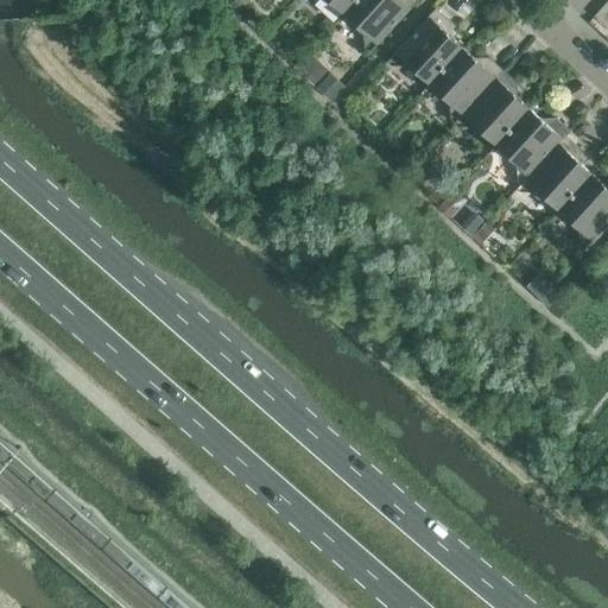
[(329,0),(343,13),(355,0),(329,0)]
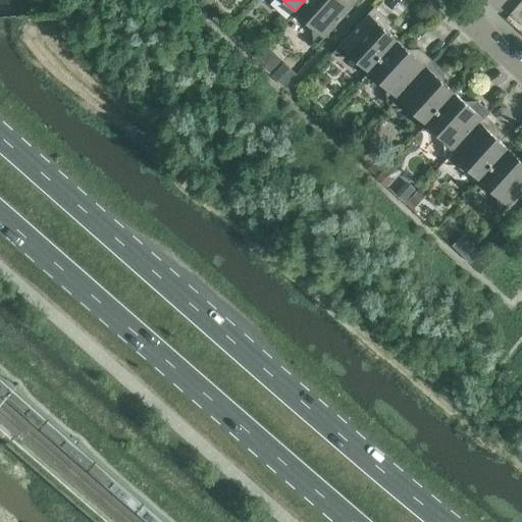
[(305,0),(295,11),(317,32),(313,36),(313,43),(316,45),(317,46),(359,0),(358,0),(305,0)]
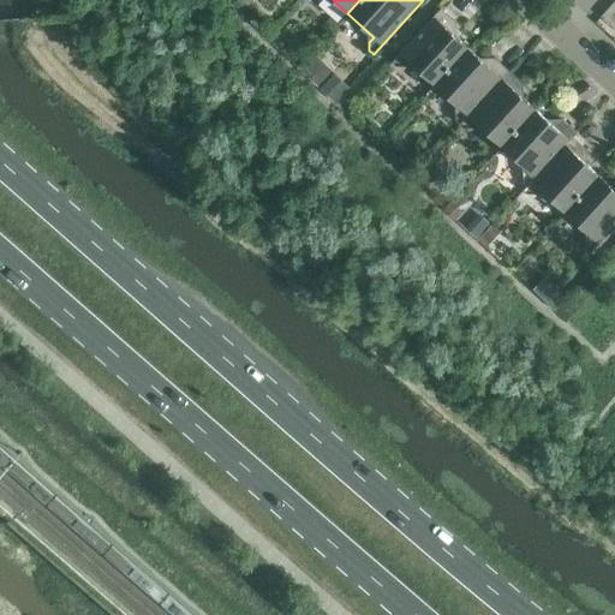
[(614,3),(601,17),(614,29),(614,3)]
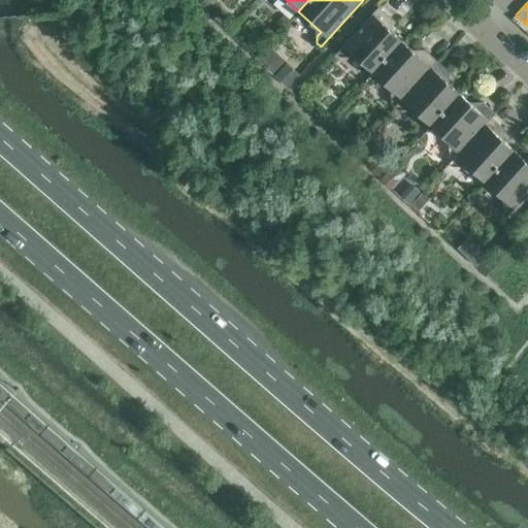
[(378,7),(336,54),(337,55),(340,57),(347,57),(351,53),(373,72),(401,41),(385,26),(391,20),(378,7)]
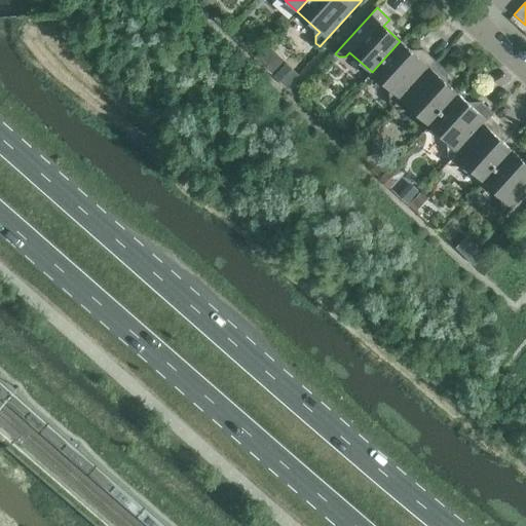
[(400,41),(372,72),(395,92),(389,98),(390,104),(393,107),(435,61),(422,49),(417,57),(400,41)]
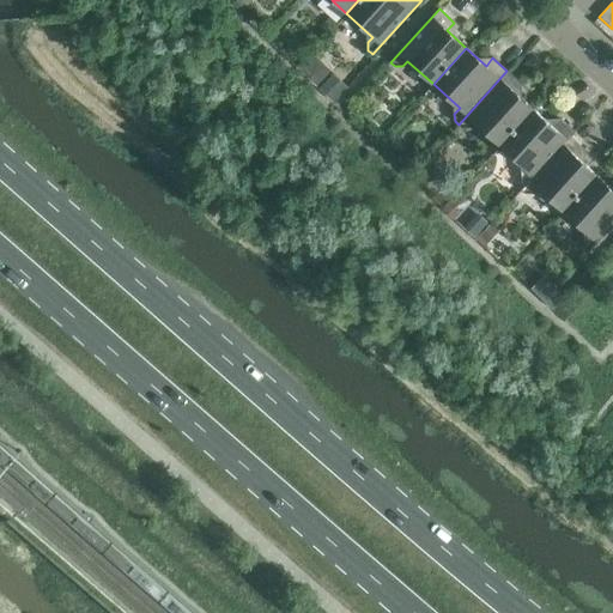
[(298,68),(298,70),(319,89),(320,87),(329,78),(332,73),(333,72),(313,53),(308,58),(298,68)]
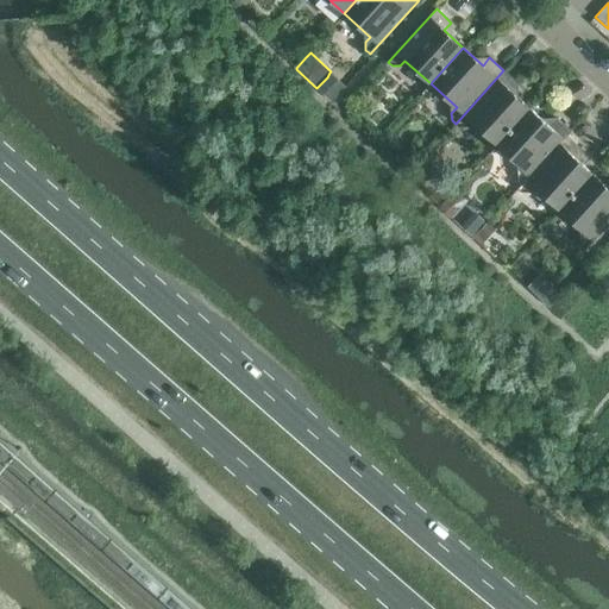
[(503,70),(456,124),(458,126),(466,126),(471,120),(497,145),(531,108),(510,90),(518,83),(503,70)]
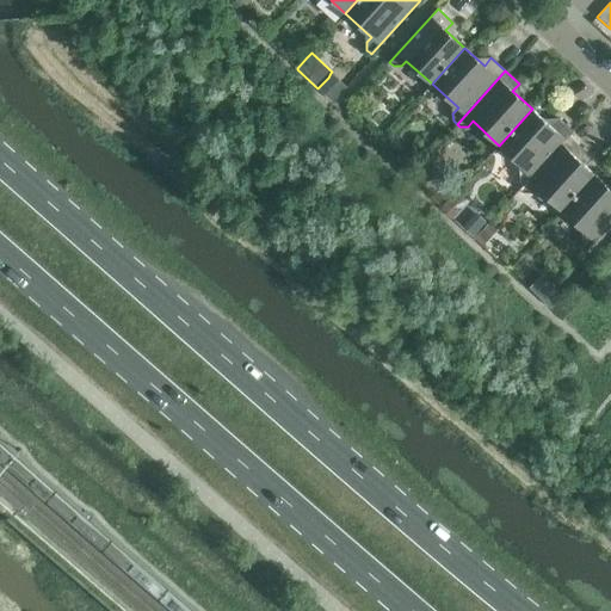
[(328,78),(319,87),(333,102),(346,87),(344,85),(331,73),(328,78)]
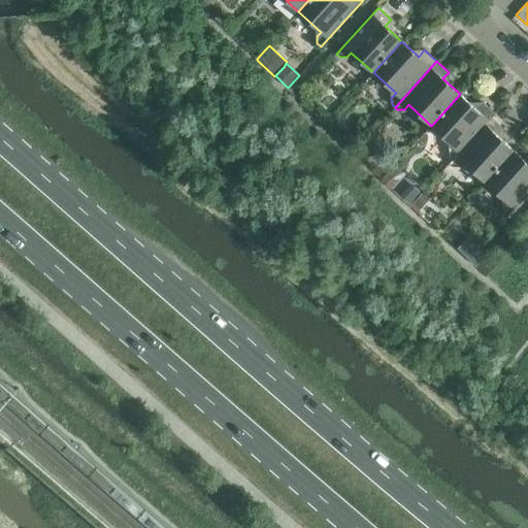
[(476,109),(460,94),(431,126),(453,145),(449,150),(449,157),(452,159),(449,163),(449,164),(491,118),(492,118),(495,114),(483,102),(476,109)]
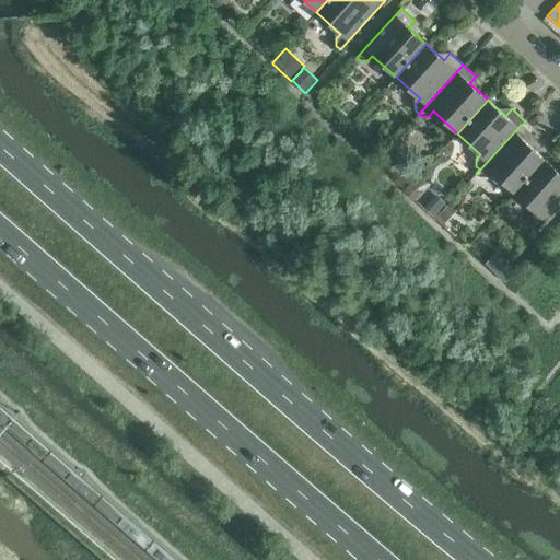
[(522,125),(521,125),(476,174),(479,176),(486,176),(490,171),(514,193),(546,160),(528,143),(534,137),(522,125)]
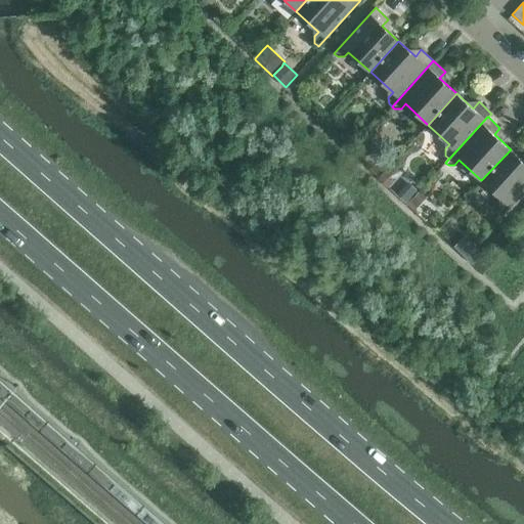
[(523,162),(511,149),(481,180),(504,201),(499,206),(500,212),(503,214),(503,215),(504,216),(523,192),(523,162)]
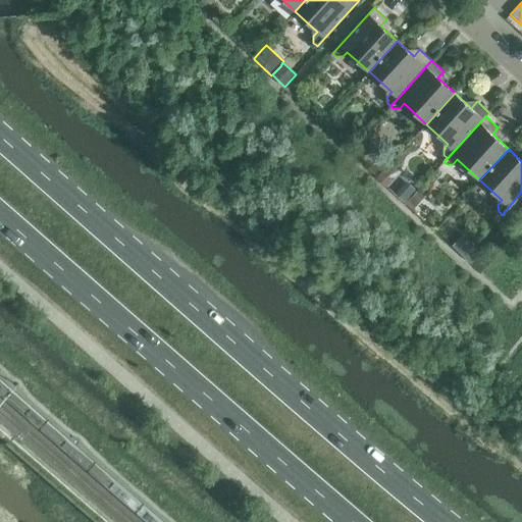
[(382,170),(376,177),(386,187),(393,180),(382,170)]
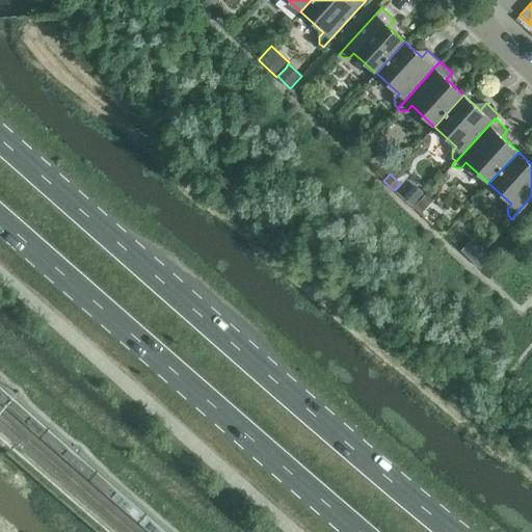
[(416,189),(406,200),(414,206),(423,196),(416,189)]
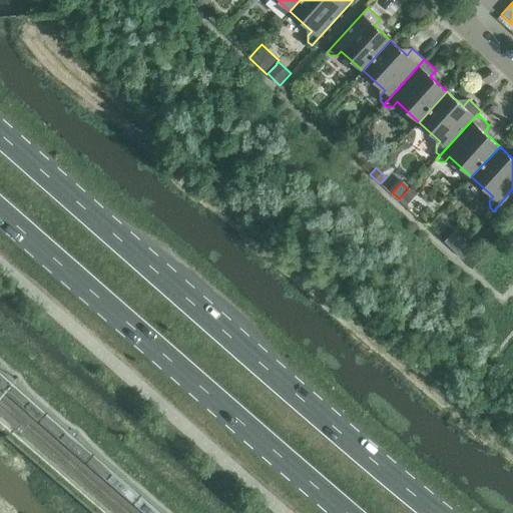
[(411,187),(403,196),(410,202),(417,193),(411,187)]
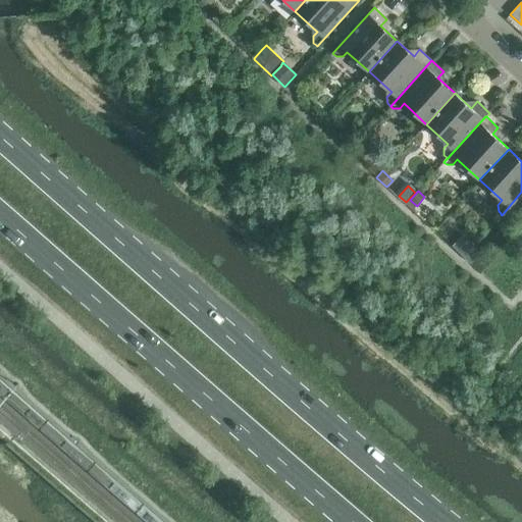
[(464,233),(454,246),(472,262),(482,251),(464,233)]
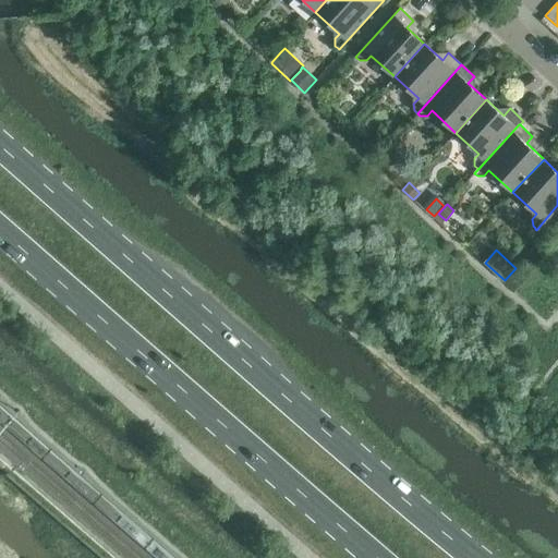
All buildings are outlined.
